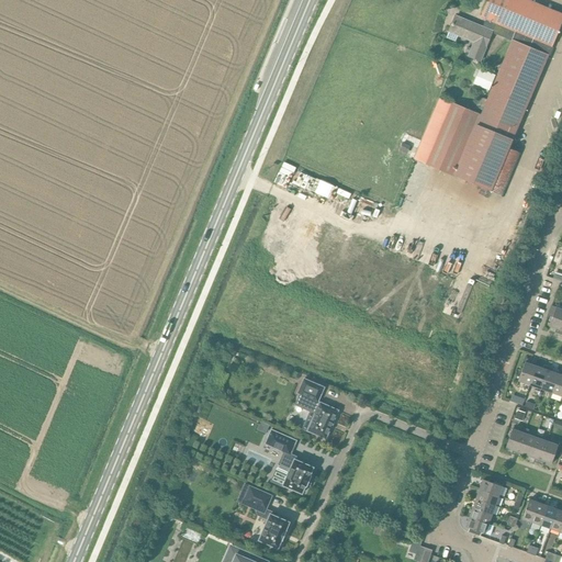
[(420,141),(414,158),(426,163),(425,165),(491,192),(509,148),(513,139),(548,54),(561,21),(561,13),(528,0),(487,0),(481,17),(486,19),(483,26),(454,15),(448,32),(448,33),(446,37),(454,42),(457,36),(473,43),(467,56),(470,57),(481,62),(485,51),(492,33),(509,40),(512,41),(494,80),(480,114),(451,102),(439,97),(420,141)]
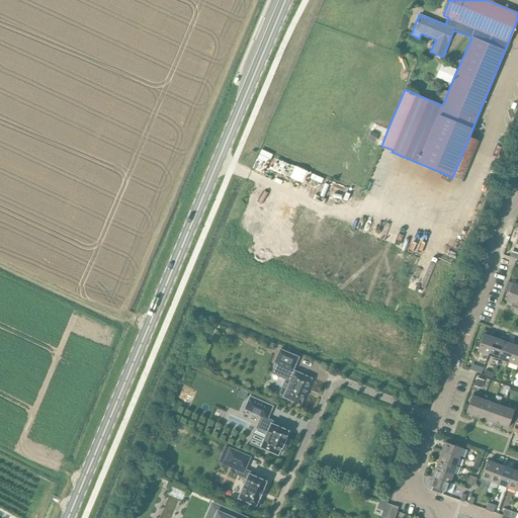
[(442,63),(436,78),(450,84),(456,69),(442,63)]
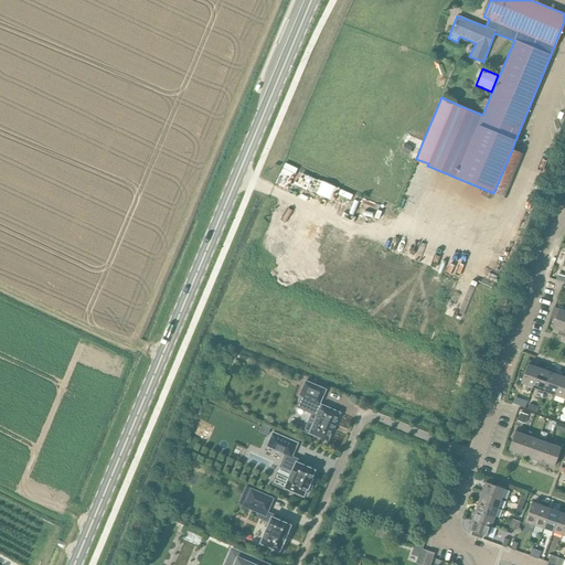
[(563,336),(564,329),(564,310),(558,308),(552,328),(558,330),(557,333),(563,336)]
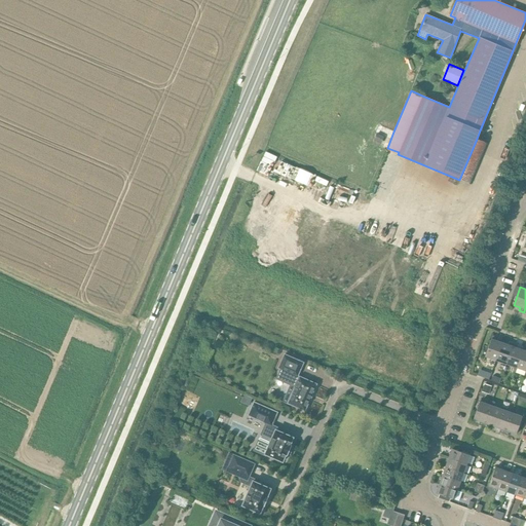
[(495,361),(501,342),(496,340),(497,336),(492,335),(485,357),(495,361)]
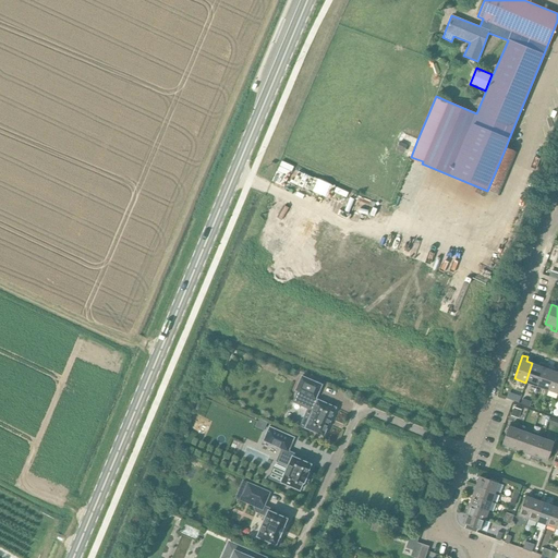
[(536,386),(545,363),(541,362),(538,365),(532,363),(525,383),(536,386)]
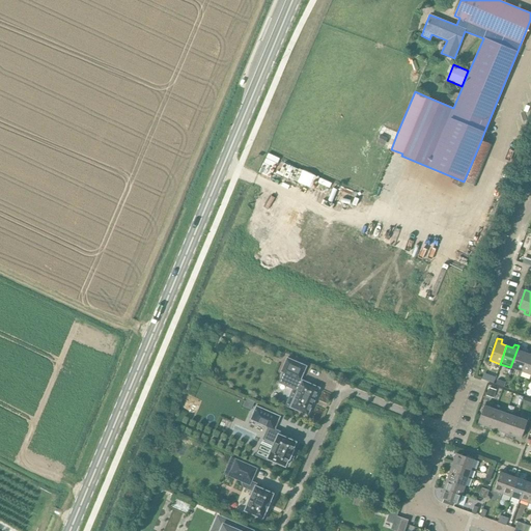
[(522,371),(528,353),(522,351),(523,347),(519,345),(510,367),(522,371)]
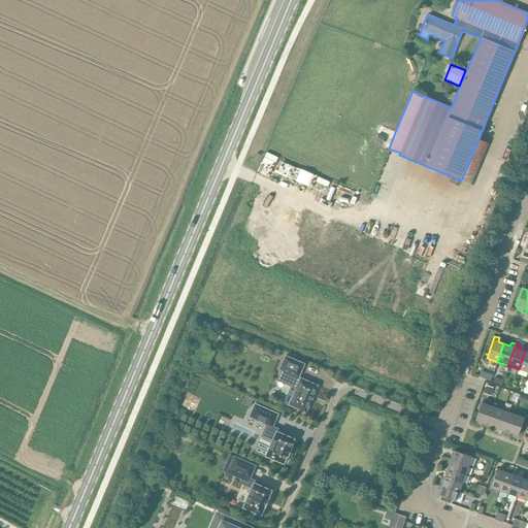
[(527,372),(527,352),(525,351),(519,369),(527,372)]
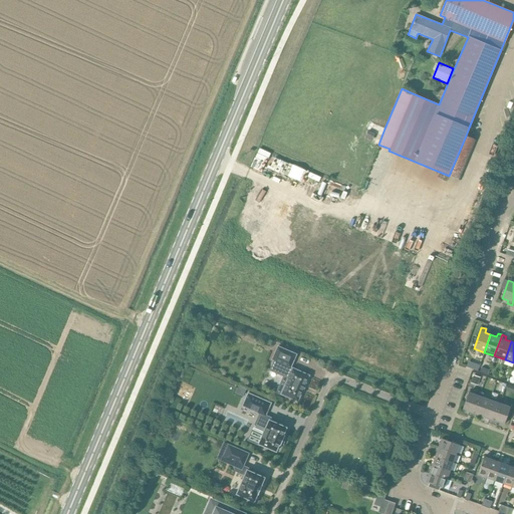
[(274,360),(270,370),(288,378),(281,394),(281,395),(282,395),(297,401),(297,402),(298,401),(308,376),(309,375),(308,375),(293,368),(292,368),(292,369),(290,368),(296,354),(277,346),(272,359),(274,360)]
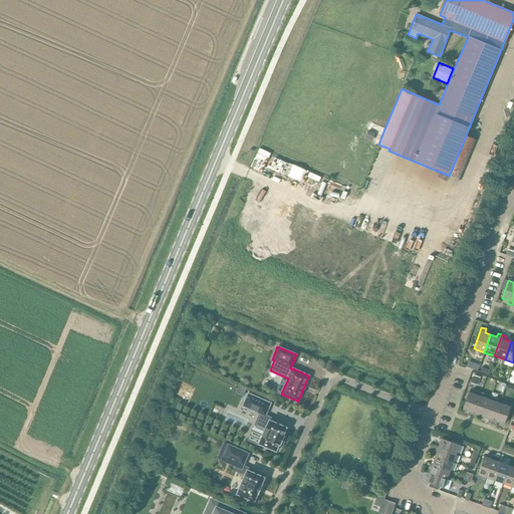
[(473,375),(470,382),(477,384),(480,377),(473,375)]
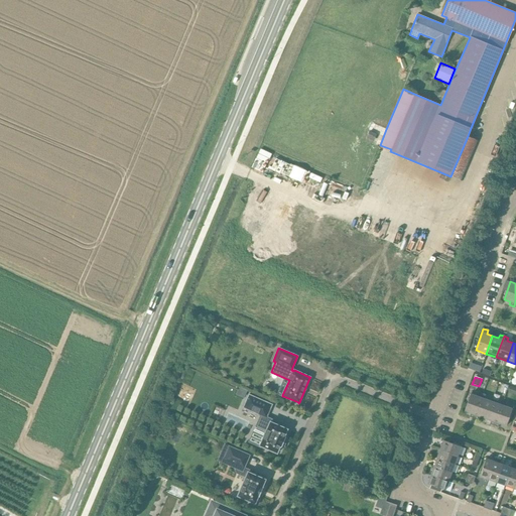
[(474,418),(481,397),(471,393),(464,411),(471,413),(470,416),(474,418)]
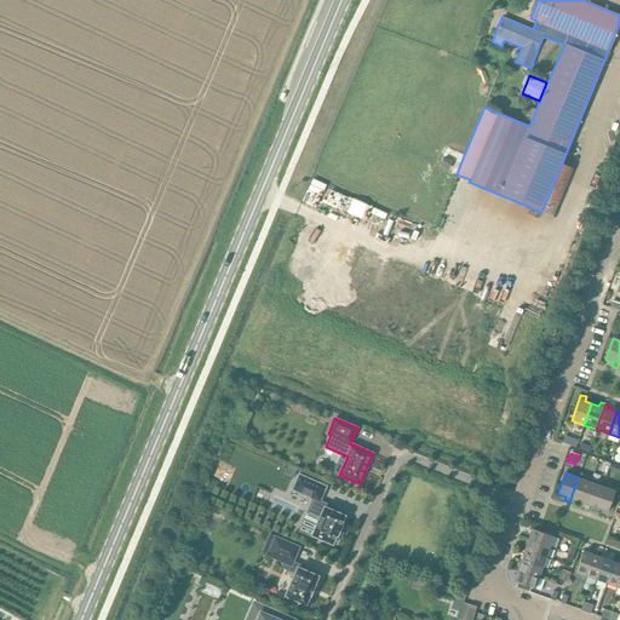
[(299,475),(292,491),(313,499),(308,512),(320,518),(311,535),(333,545),(337,535),(338,537),(343,526),(342,524),(345,516),(325,507),(326,504),(320,501),(326,487),(299,475)]
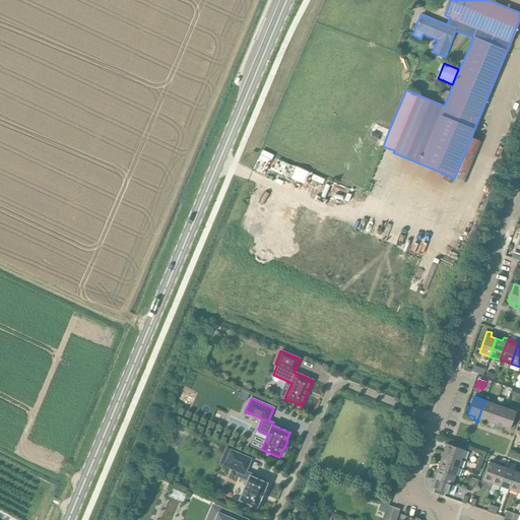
[(489,421),(496,404),(484,400),(477,421),(481,423),(482,419),(489,421)]
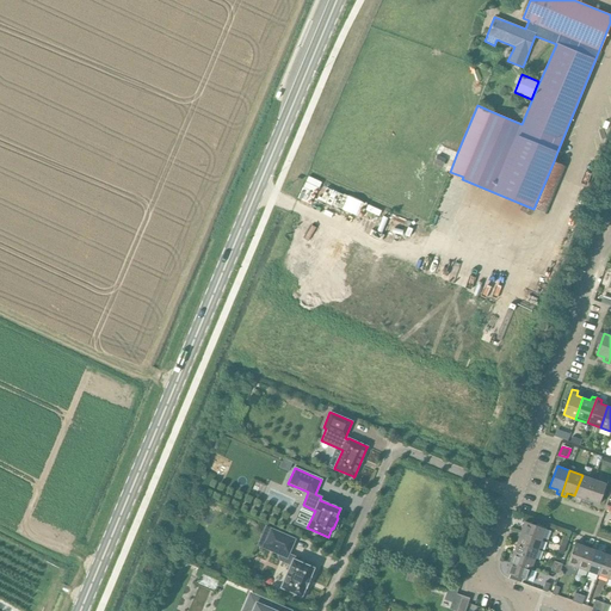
[(585,504),(594,479),(582,475),(574,495),(581,499),(580,503),(585,504)]
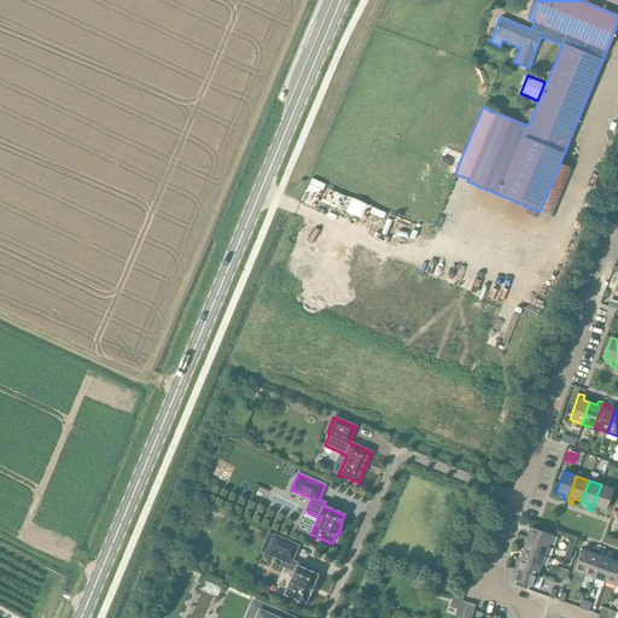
[(601,484),(592,509),(596,511),(599,507),(606,511),(613,489),(601,484)]
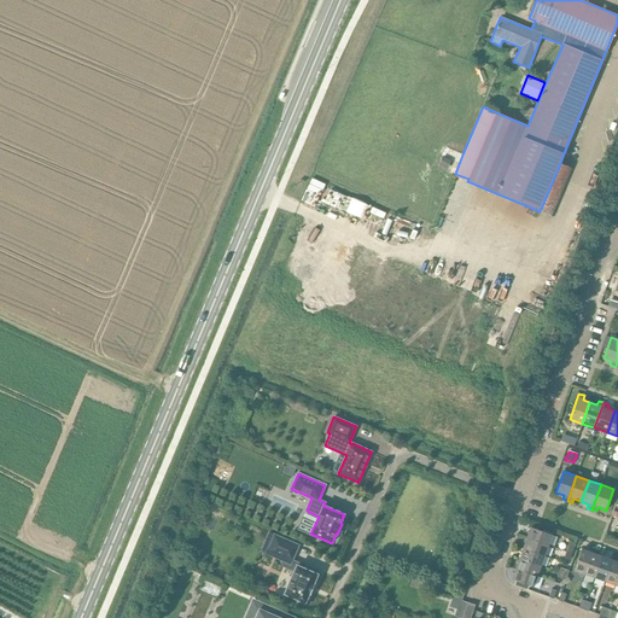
[(528,537),(549,544),(553,535),(531,526),(528,537)]
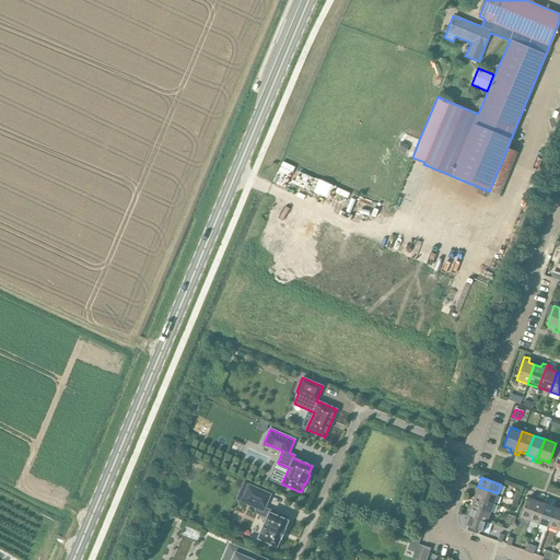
[(248,485),(243,499),(257,505),(255,510),(256,513),(266,517),(258,537),(257,538),(258,538),(276,546),(277,547),(277,546),(280,538),(281,538),(284,529),(286,529),(284,528),(288,522),(288,521),(288,520),(269,513),(270,510),(265,508),(271,494),(248,485)]
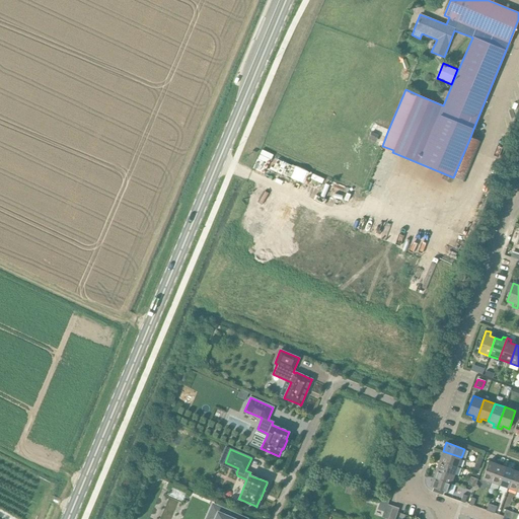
[(458,466),(461,457),(443,451),(440,459),(458,466)]
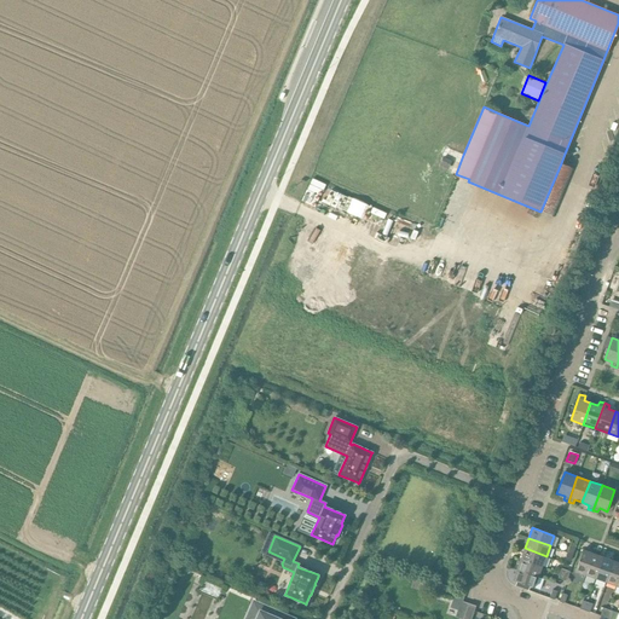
[(542,567),(547,556),(525,548),(520,559),(542,567)]
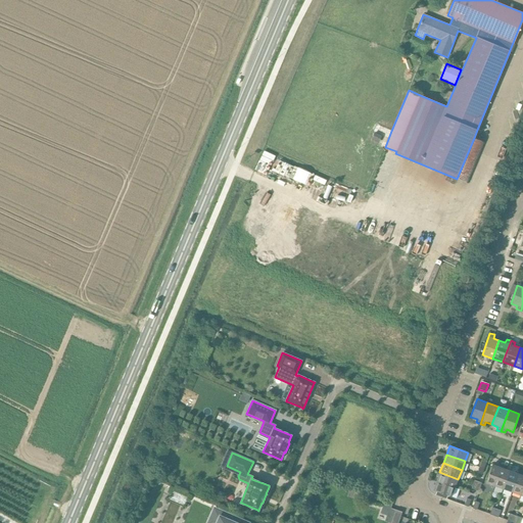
[(494,486),(502,468),(492,465),(485,483),(494,486)]
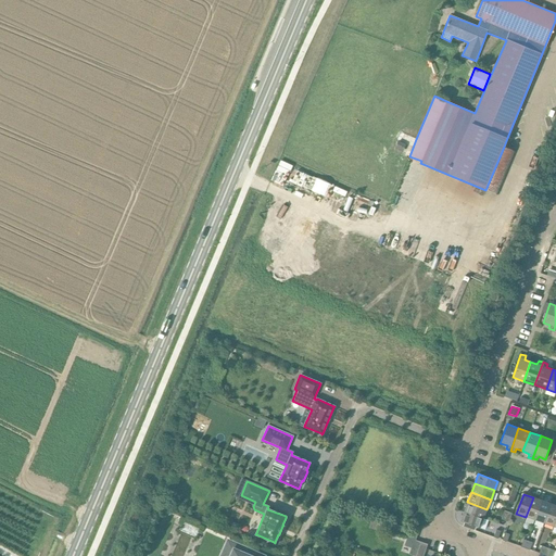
[(535,520),(542,501),(533,497),(526,517),(535,520)]
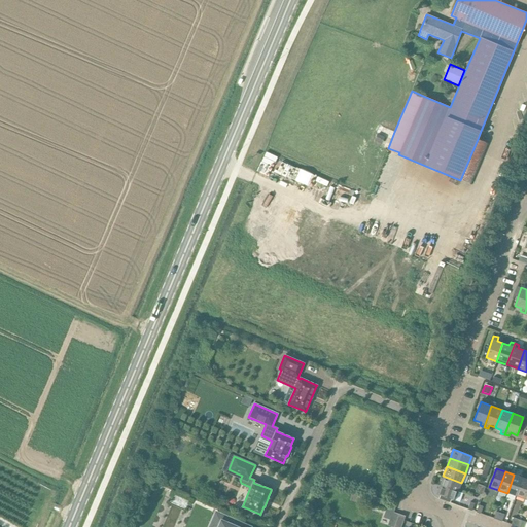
[(516,496),(523,478),(514,475),(507,493),(516,496)]
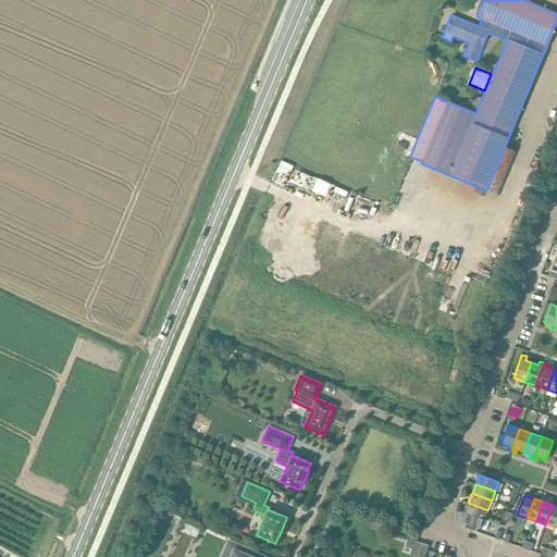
[(485,519),(487,510),(468,503),(466,511),(485,519)]
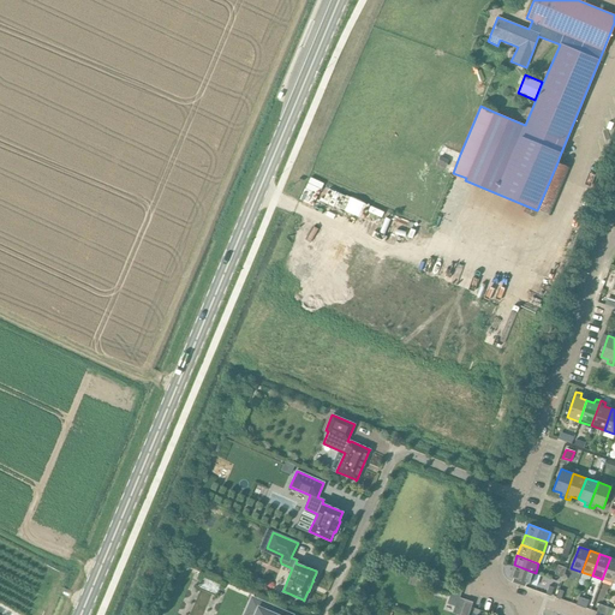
[(613,583),(614,574),(614,559),(610,557),(602,579),(613,583)]
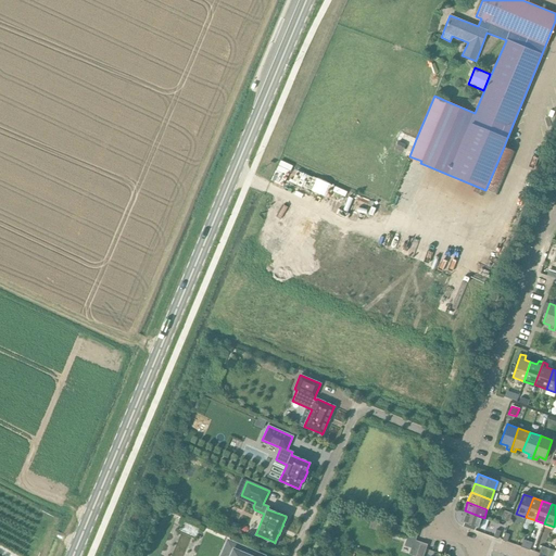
[(480,528),(484,518),(465,510),(460,521),(464,522),(476,527),(480,528)]
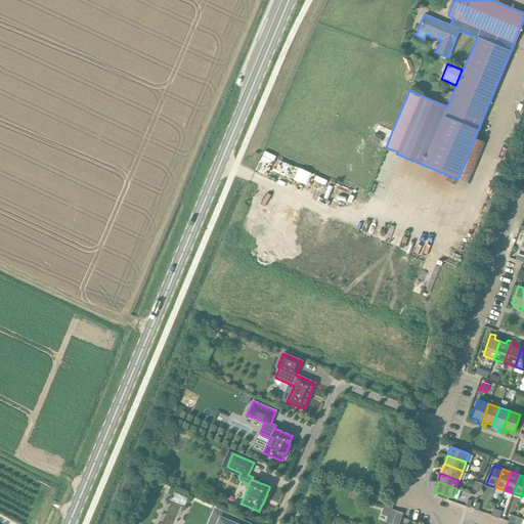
[(398,523),(401,517),(402,513),(384,506),(381,515),(394,519),(391,523),(398,523)]
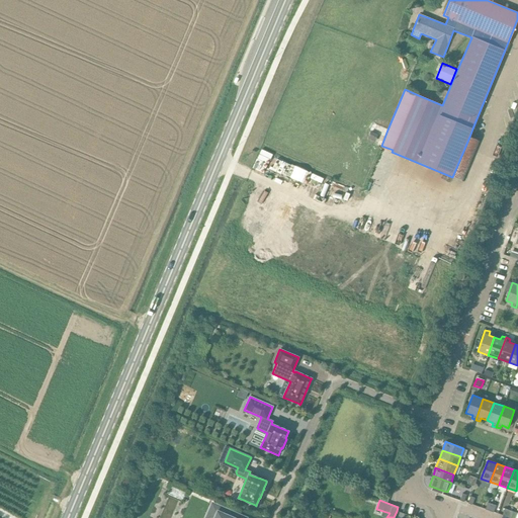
[(212,505),(206,517),(230,517),(229,517),(231,513),(212,505)]
